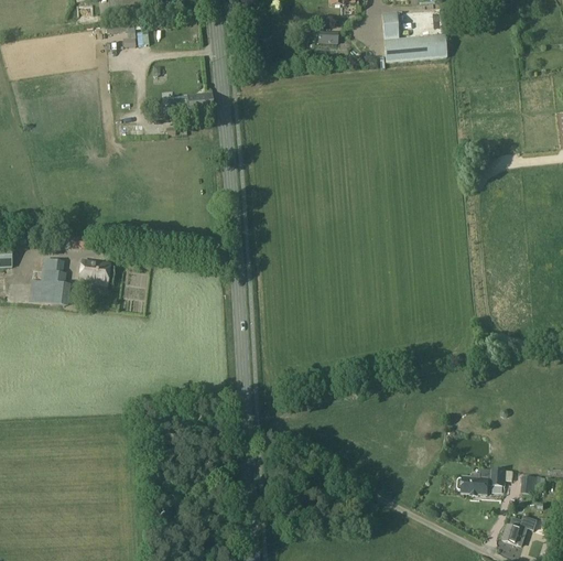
[(109,0),(111,12),(147,9),(145,0),(109,0)]
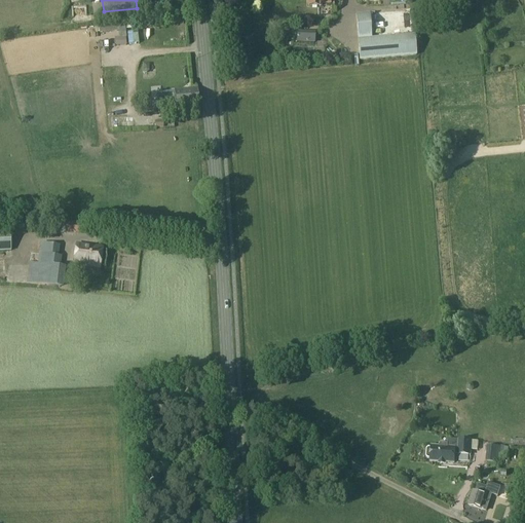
[(360,37),(377,36),(375,10),(358,11),(360,37)]
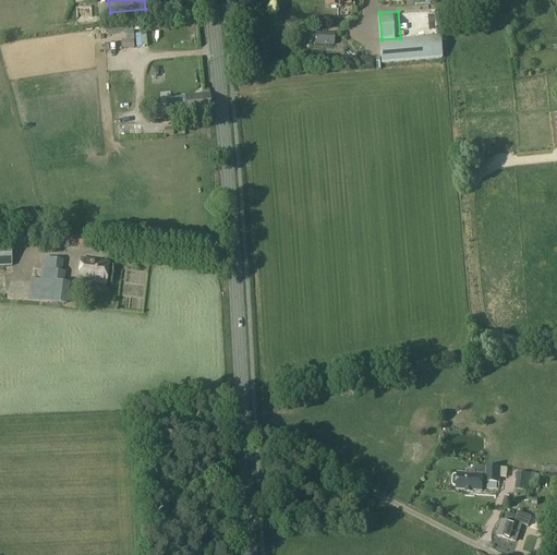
[(106,26),(101,27),(101,33),(106,32),(106,33),(126,31),(126,36),(134,36),(134,37),(135,37),(134,28),(133,21),(106,24),(106,26)]
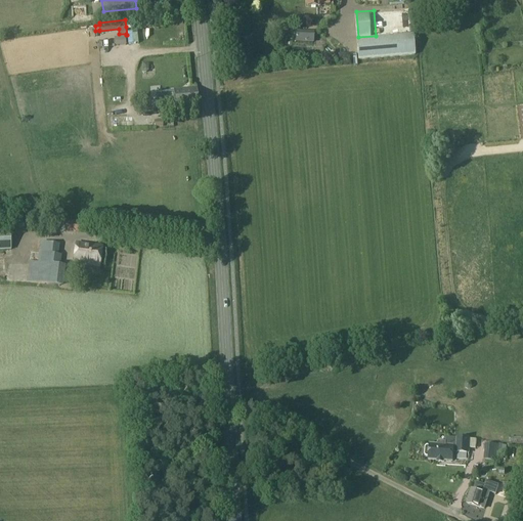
[(296,39),(313,40),(314,30),(297,29),(296,39)]
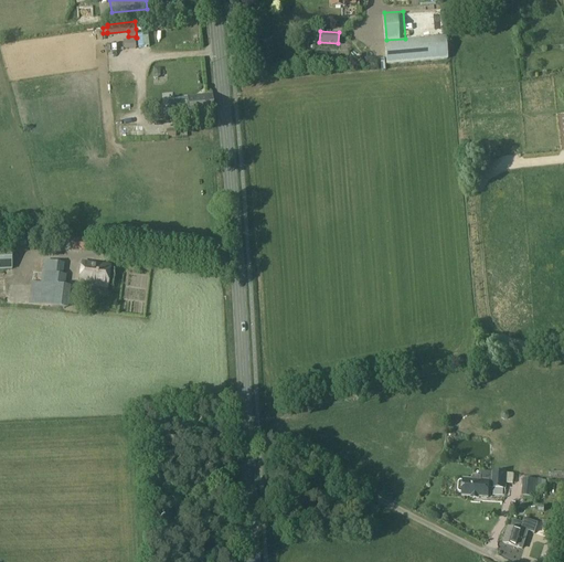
[(405,39),(386,40),(389,63),(446,57),(445,35),(405,39)]
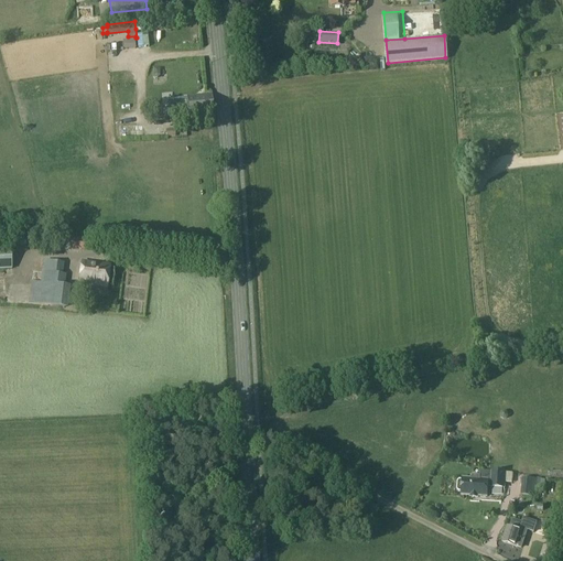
[(128,36),(123,38),(125,46),(137,45),(136,38),(136,36),(128,36)]
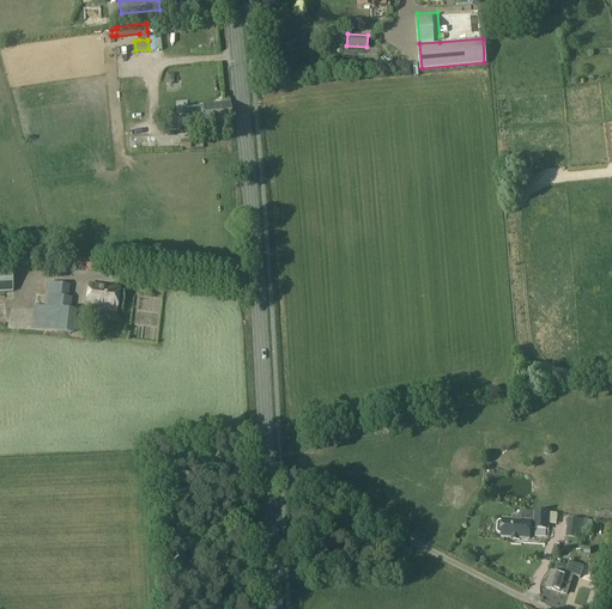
[(205,103),(191,104),(192,121),(206,121),(206,122),(234,120),(231,99),(205,102),(205,103)]
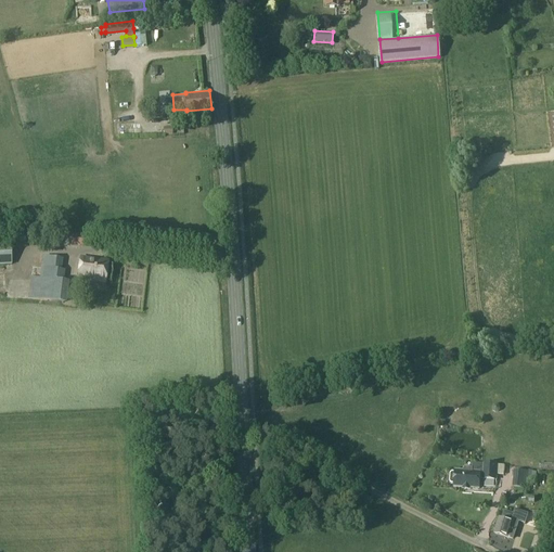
[(125,129),(125,140),(141,139),(140,128),(125,129)]
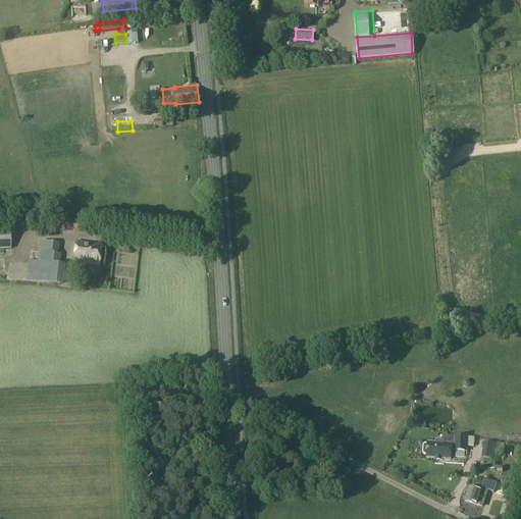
[(65,227),(66,220),(40,218),(39,226),(65,228),(65,227)]
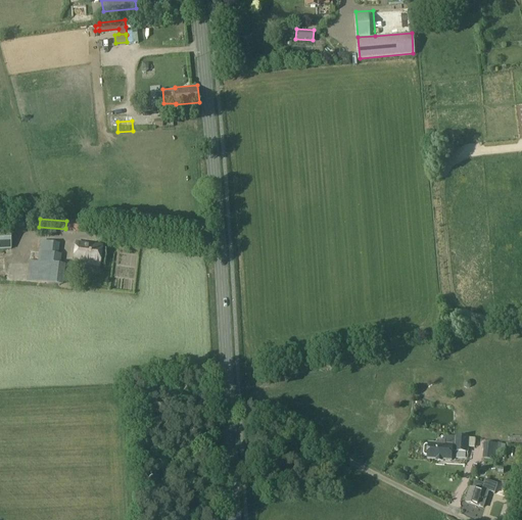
[(66,219),(66,221),(65,228),(87,230),(88,220),(66,219)]
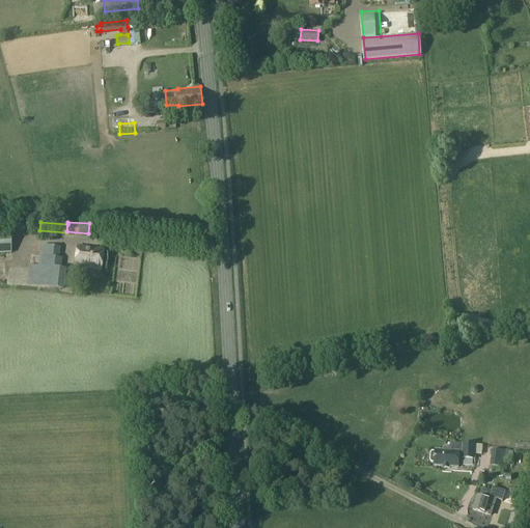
[(10,228),(0,228),(0,251),(11,251),(10,228)]
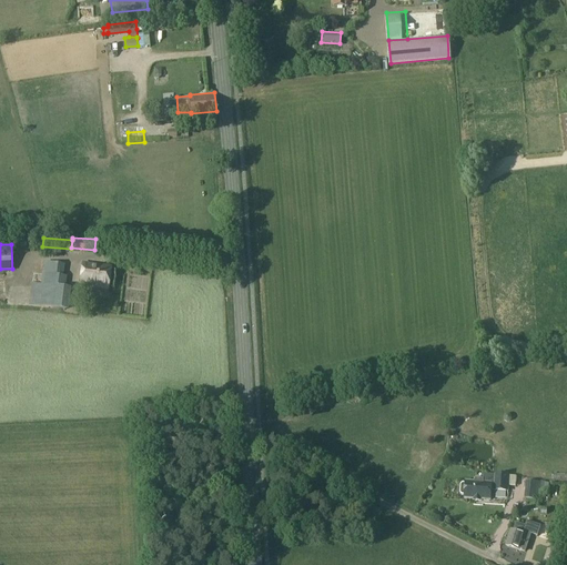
[(46,260),(44,271),(47,271),(62,273),(64,262),(46,260)]
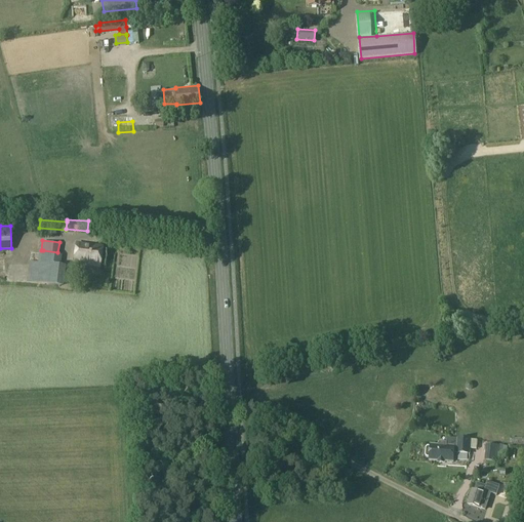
[(99,265),(103,244),(77,241),(74,262),(99,265)]
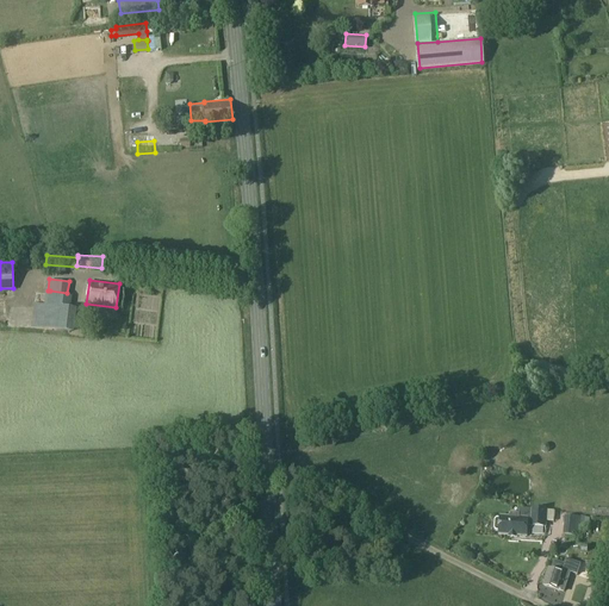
[(36,301),(32,325),(70,330),(73,306),(69,305),(72,293),(67,293),(50,291),(48,303),(36,301)]
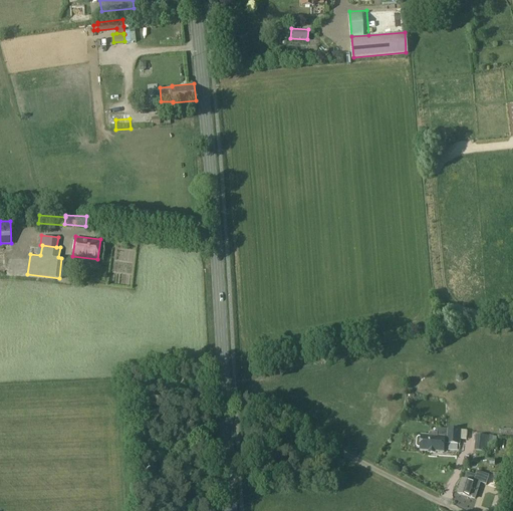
[(418,437),(417,444),(419,446),(422,446),(422,448),(430,449),(430,450),(437,450),(437,449),(445,450),(446,439),(449,440),(449,441),(461,442),(461,438),(462,428),(450,427),(438,427),(438,431),(431,431),(431,433),(423,433),(422,435),(420,435),(418,437)]
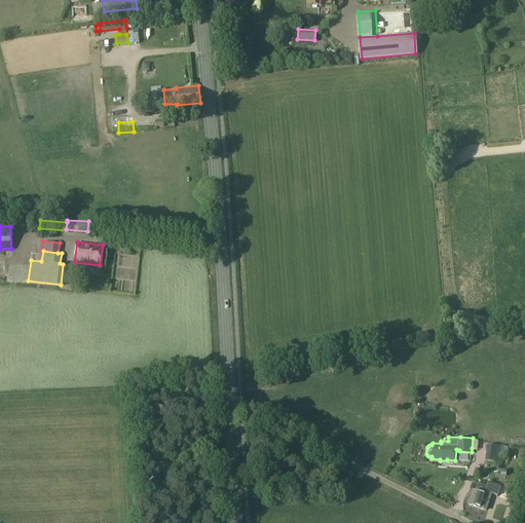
[(487,442),(485,458),(502,459),(503,444),(487,442)]
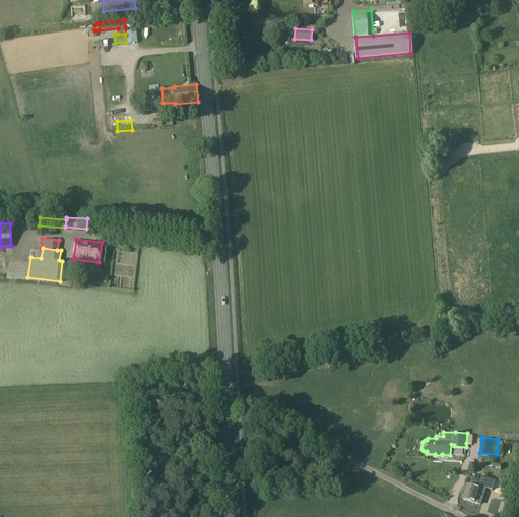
[(469,481),(464,497),(481,503),(483,497),(488,486),(493,488),(496,478),(483,474),(482,478),(472,475),(470,482),(469,481)]
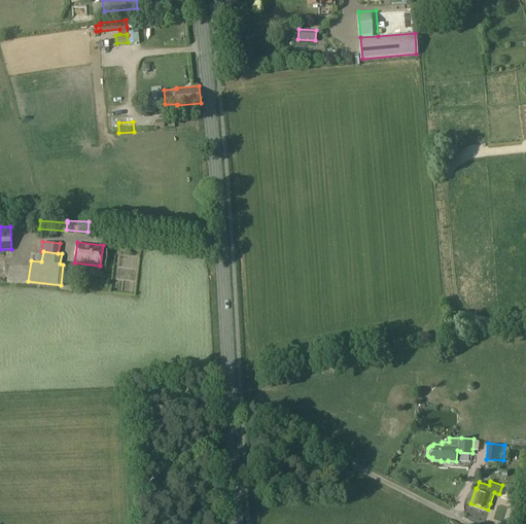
[(525,505),(518,502),(515,511),(525,515),(525,505)]
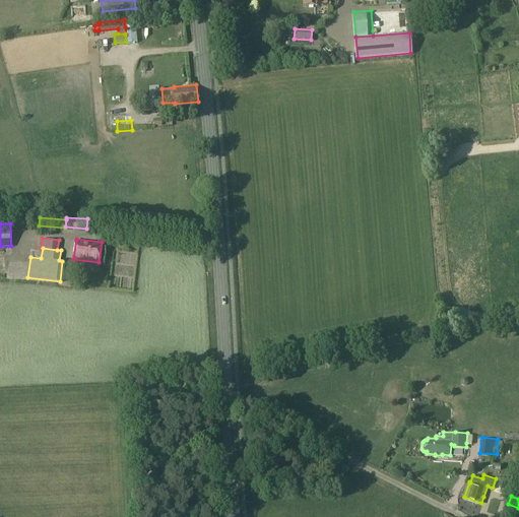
[(502,516),(517,516),(518,514),(518,508),(508,504),(502,516)]
